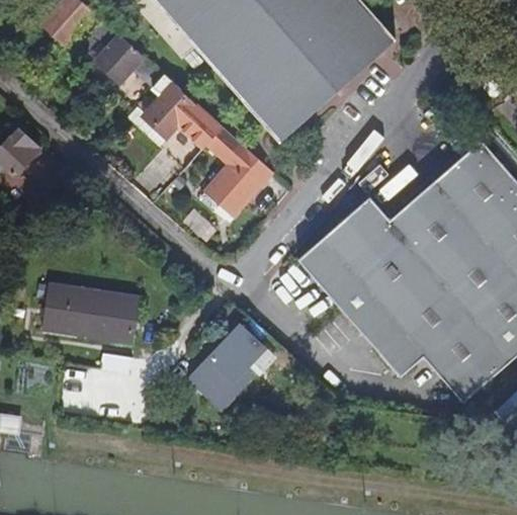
[(63,44),(90,13),(75,0),(57,0),(57,1),(61,5),(42,25),(63,44)]
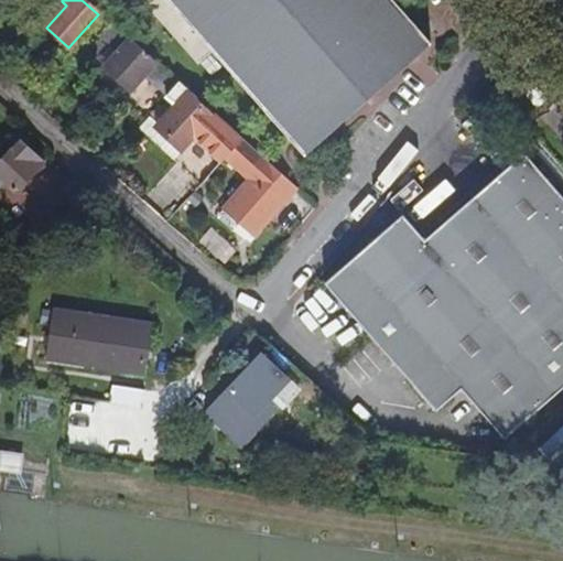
[(131,0),(197,71),(213,56),(304,157),(429,43),(389,0),(131,0)]
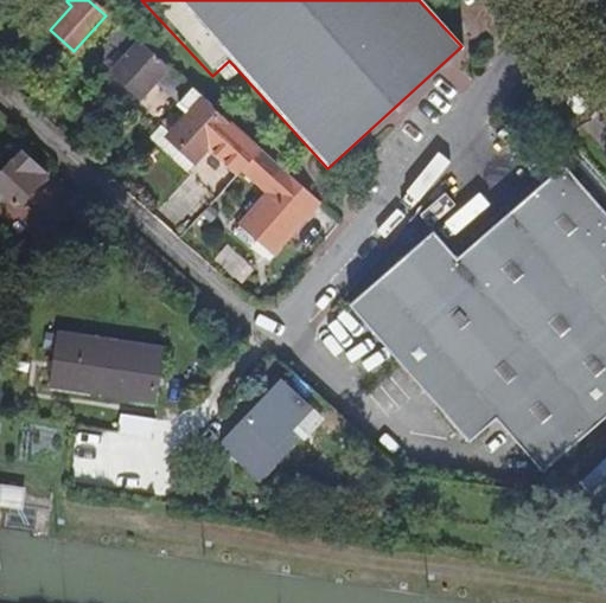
[(117,24),(115,18),(96,40),(100,44),(117,24)]
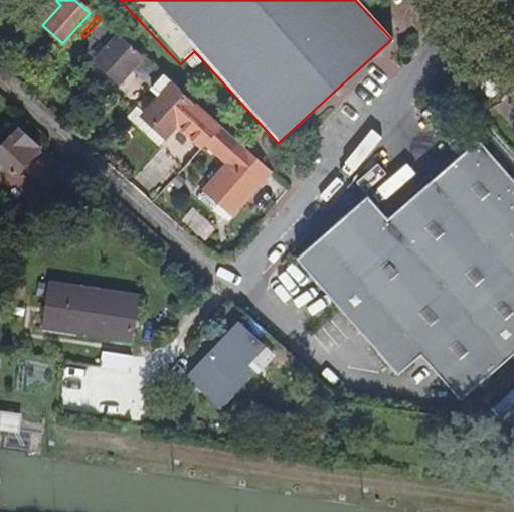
[(162,74),(156,69),(141,56),(139,58),(117,38),(118,36),(100,20),(84,37),(77,45),(89,55),(100,42),(107,48),(96,60),(121,82),(133,68),(152,86),(162,74)]
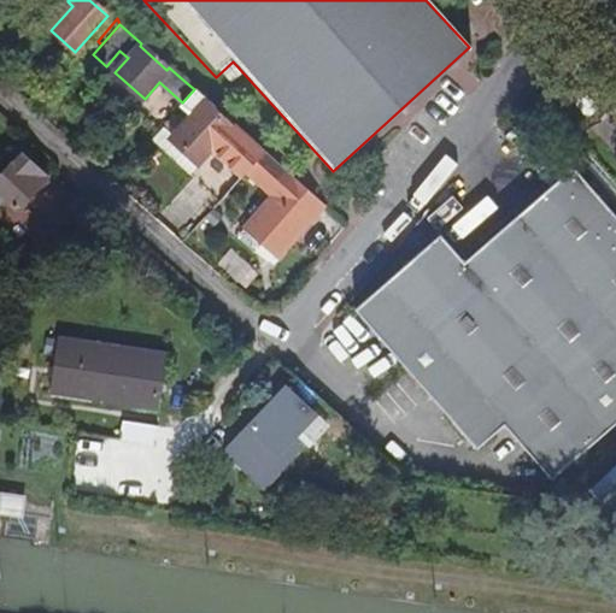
[(138,107),(145,99),(115,72),(107,81),(138,107)]
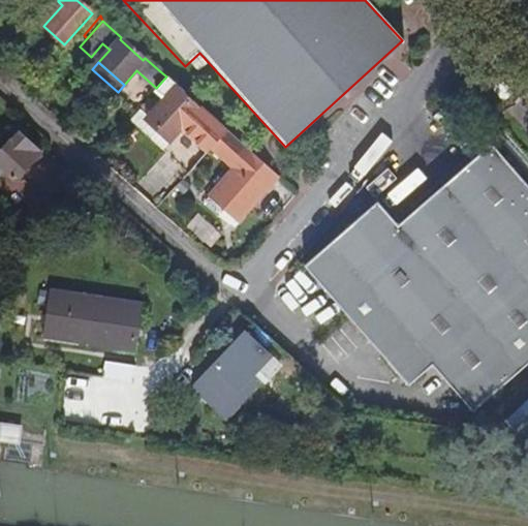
[(174,84),(166,76),(156,88),(136,110),(141,114),(160,91),(165,94),(173,86),(174,84)]
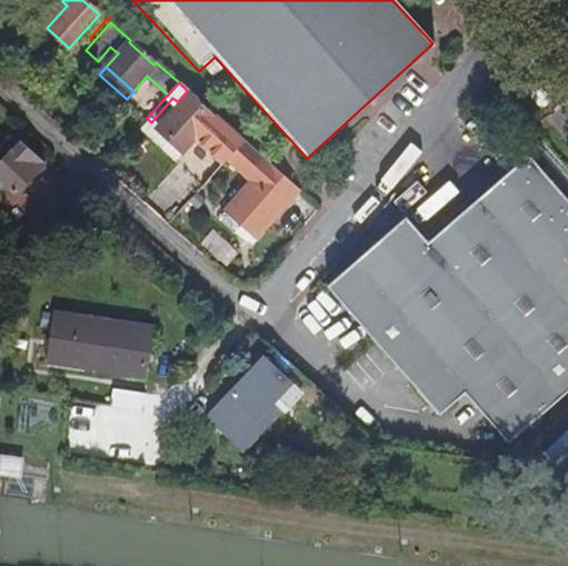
[(213,118),(186,92),(178,101),(172,98),(151,122),(183,151),(201,131),(207,125),(213,118)]
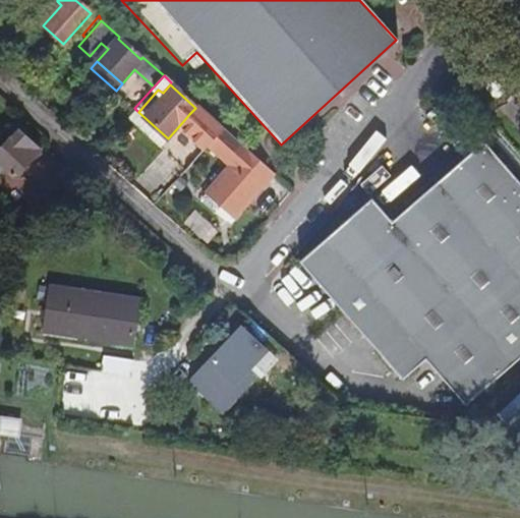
[(193,118),(189,114),(184,120),(188,124),(193,118)]
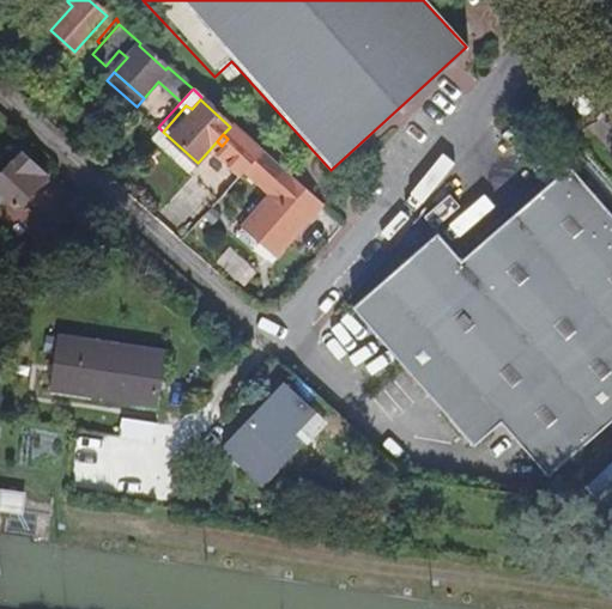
[(252,169),(266,153),(250,140),(226,169),(236,180),(249,166),(252,169)]
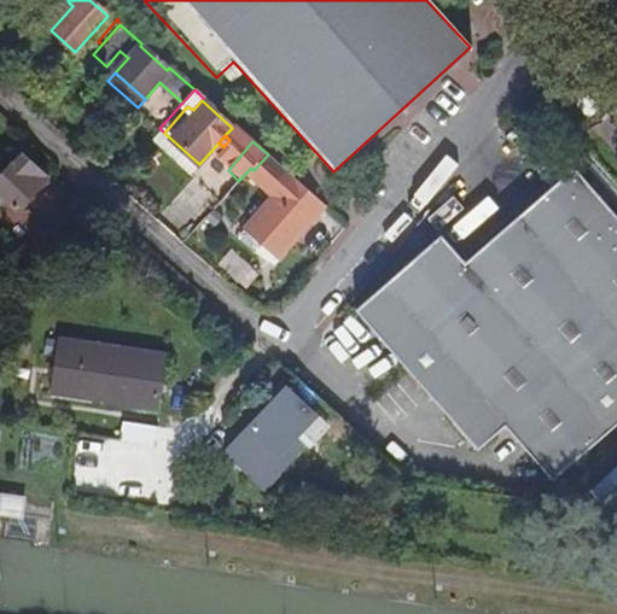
[(0,202),(5,196),(19,208),(38,187),(36,187),(44,179),(31,167),(33,164),(19,152),(0,173),(0,202)]
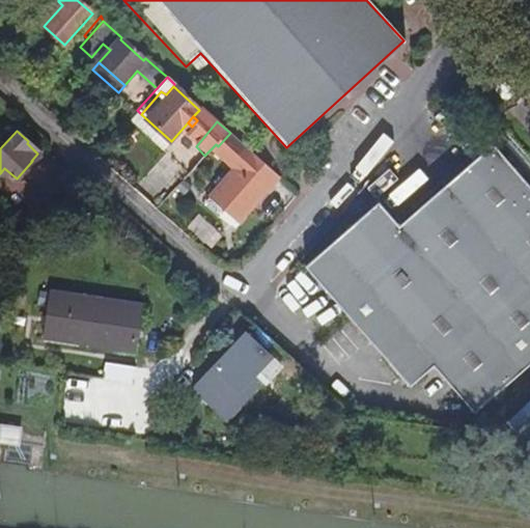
[(239,220),(278,175),(230,133),(218,146),(215,149),(236,169),(213,196),(223,206),(239,220)]
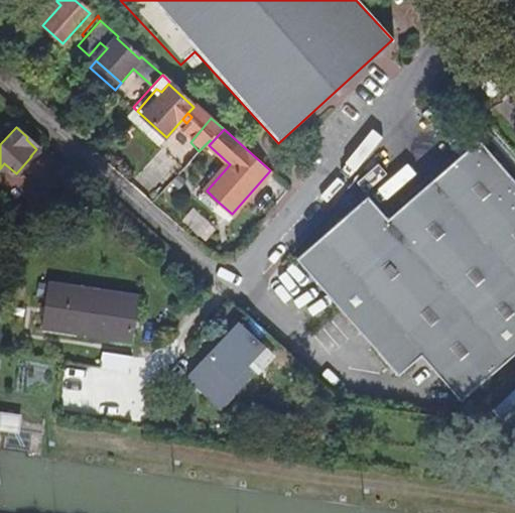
[(465,400),(514,355),(514,176),(480,137),(390,219),(368,195),(296,258),(400,374),(425,352),(445,375),(465,400)]
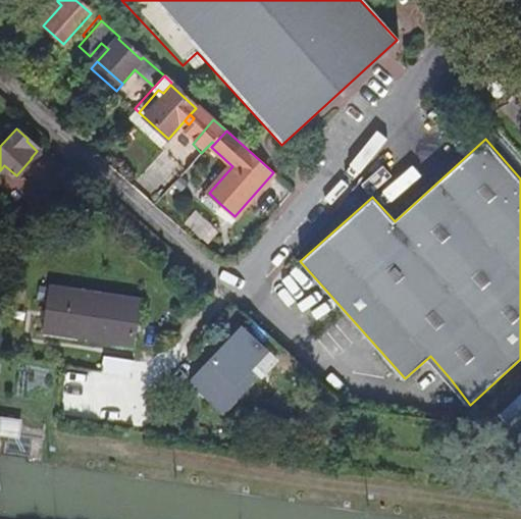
[(194,162),(201,153),(193,144),(185,153),(194,162)]
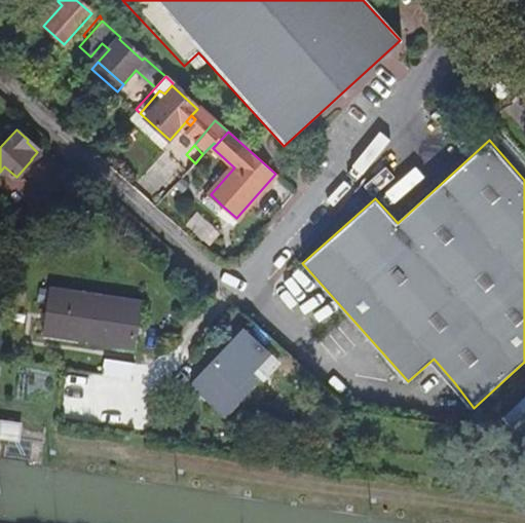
[(218,209),(221,204),(211,194),(207,198),(218,209)]
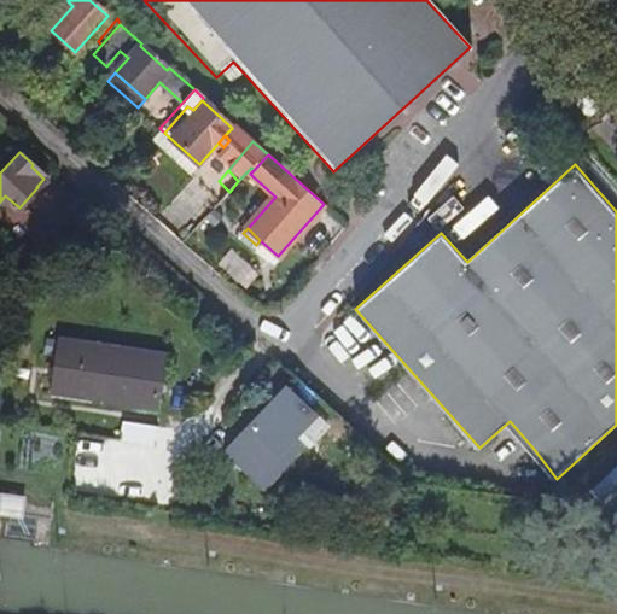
[(243,286),(257,272),(230,245),(215,259),(243,286)]
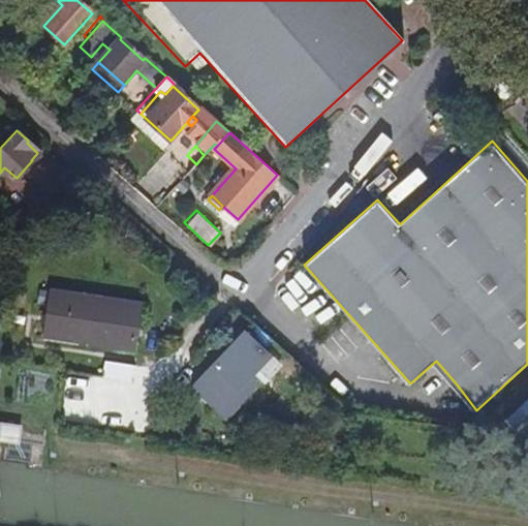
[(126,349),(133,305),(41,291),(34,336),(126,349)]
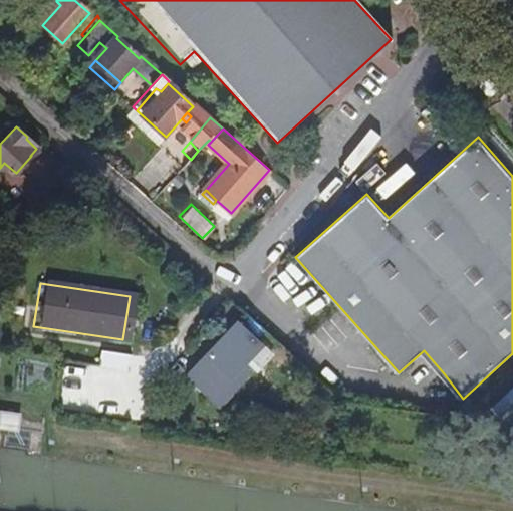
[(234,324),(183,378),(216,408),(248,372),(244,368),(248,364),(244,360),(258,346),(234,324)]
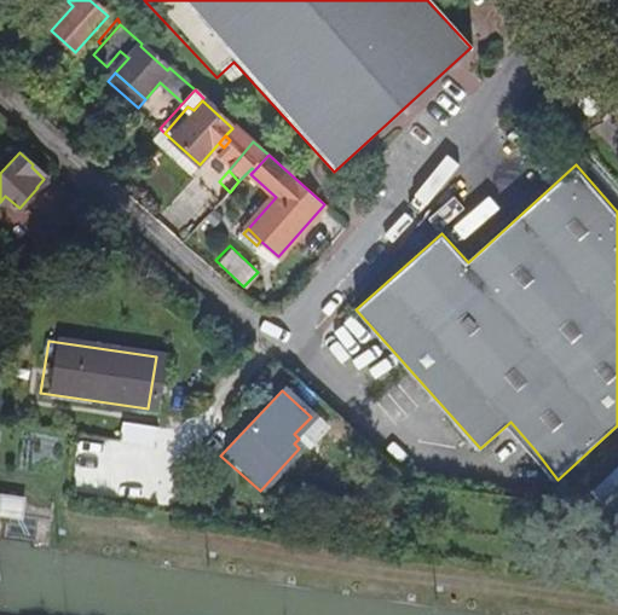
[(146,445),(150,427),(113,421),(111,439),(146,445)]
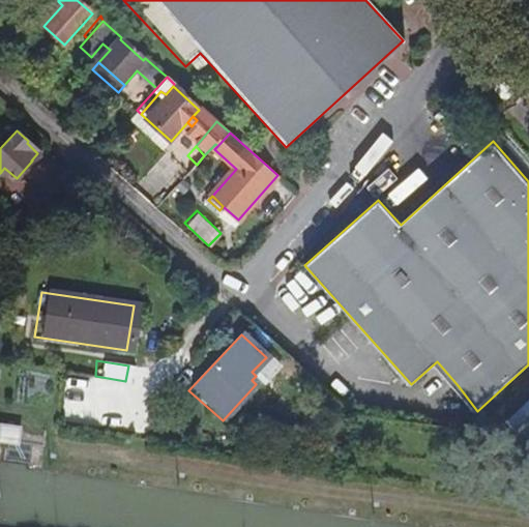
[(528,450),(528,448),(528,400),(504,423),(528,450)]
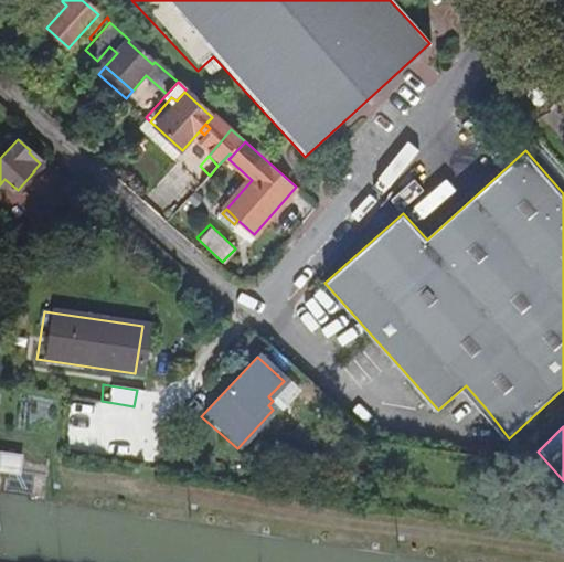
[(0,470),(17,474),(19,459),(0,456),(0,470)]
